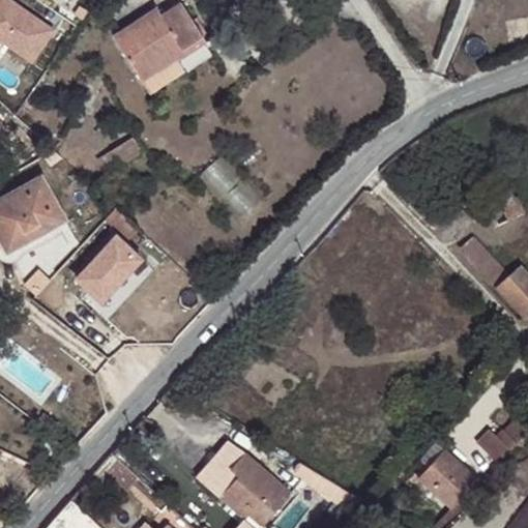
[(0,36),(28,56),(49,27),(10,0),(0,0),(0,36)]
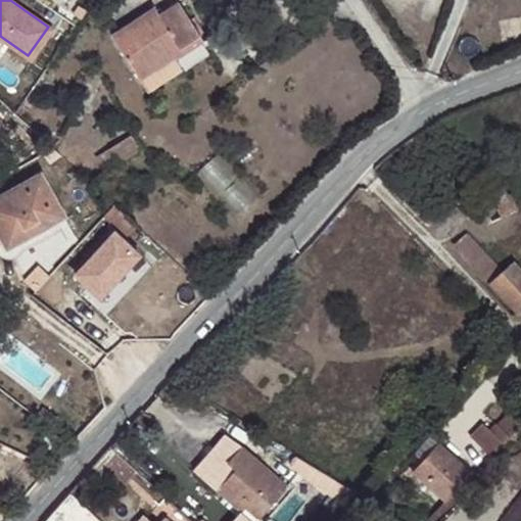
[(172,51),(198,33),(179,0),(176,0),(157,11),(152,4),(109,34),(113,39),(141,78),(175,55),(172,51)]
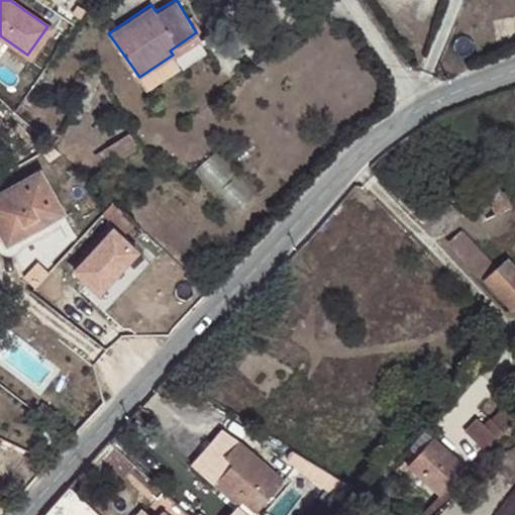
[(201,38),(196,32),(170,50),(173,55),(174,57),(201,38)]
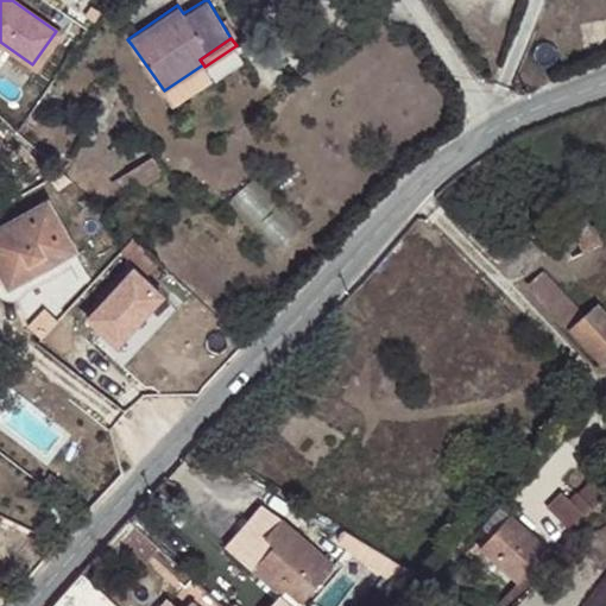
[(119,185),(130,202),(168,177),(158,161),(119,185)]
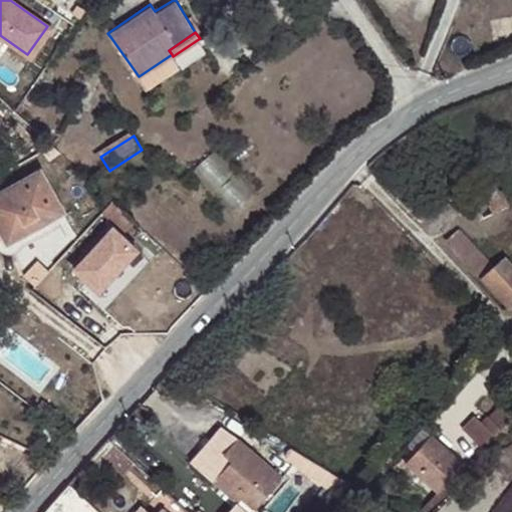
[(0,232),(3,238),(5,241),(10,243),(16,243),(68,217),(44,173),(0,197),(0,232)]
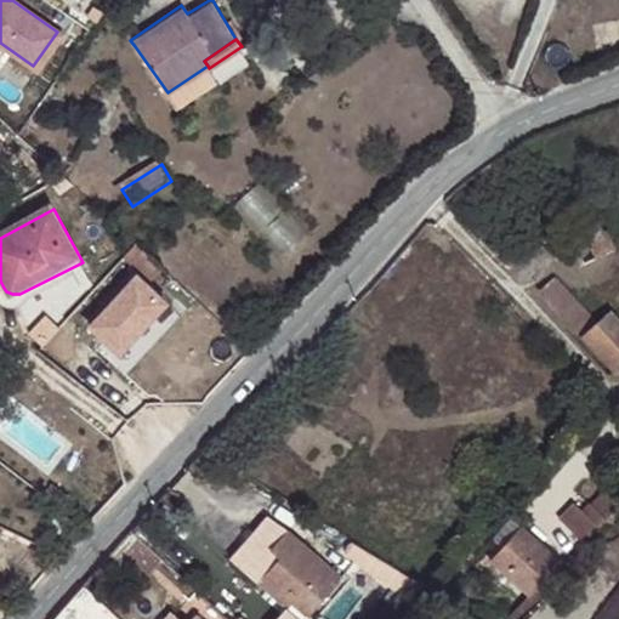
[(603,238),(598,228),(594,217),(563,234),(578,262),(613,245),(608,238),(603,238)]
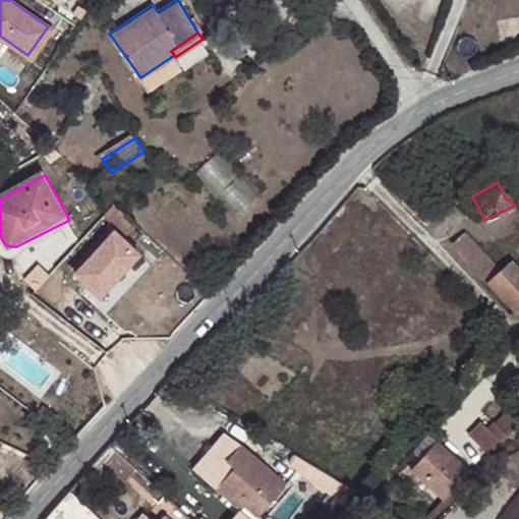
[(506,189),(502,191),(506,199),(510,199),(511,192),(506,189)]
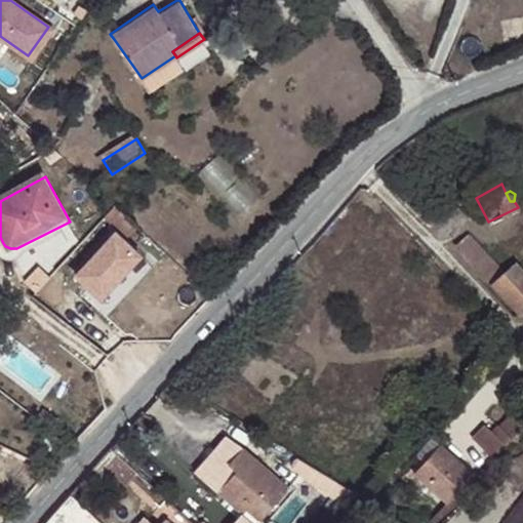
[(78,271),(103,293),(142,253),(117,229),(78,271)]
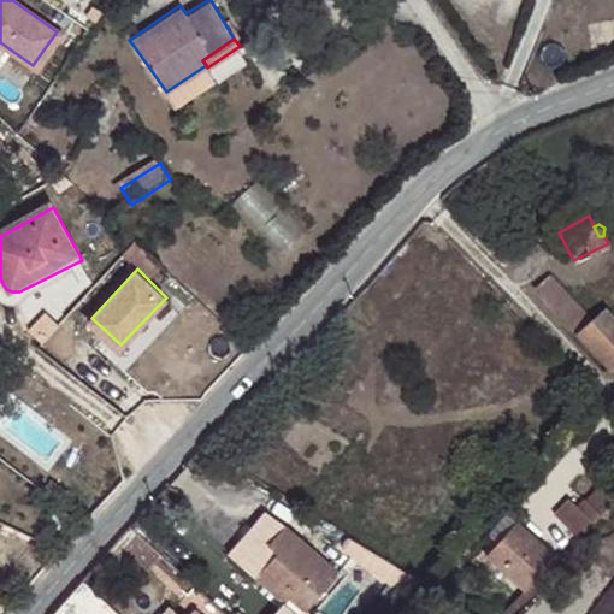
[(529,284),(573,330),(588,316),(544,269),(529,284)]
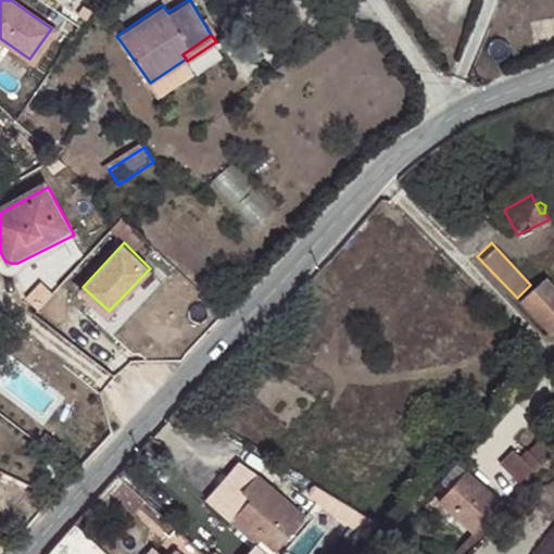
[(553,324),(553,286),(542,274),(530,285),(517,298),(546,331),(553,324)]
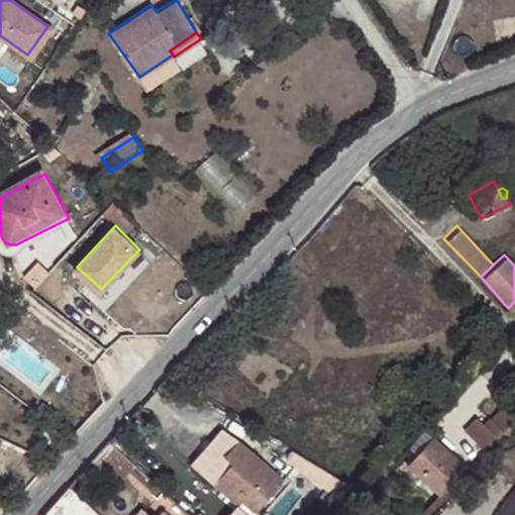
[(514,393),(487,422),(500,435),(514,420),(514,393)]
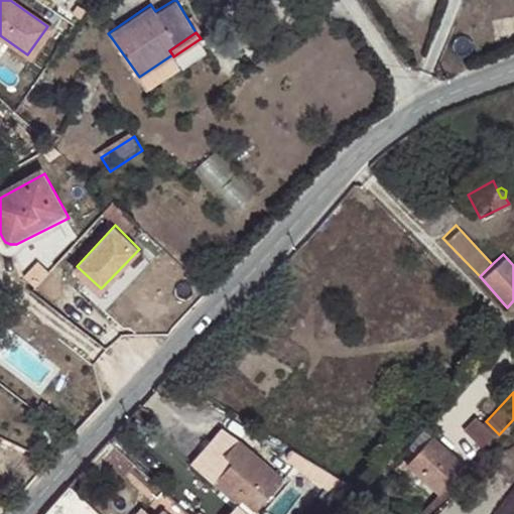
[(468,426),(490,445),(497,437),(484,425),(476,418),(468,426)]
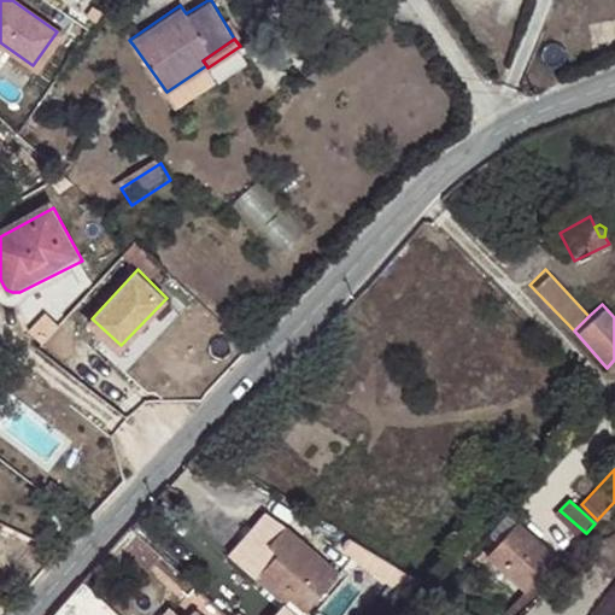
[(597,520),(581,504),(579,509),(595,523),(597,520)]
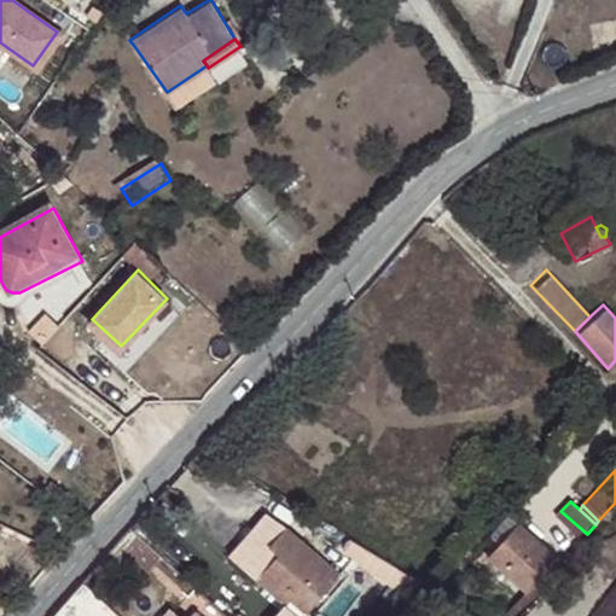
[(581,539),(587,534),(561,511),(557,517),(581,539)]
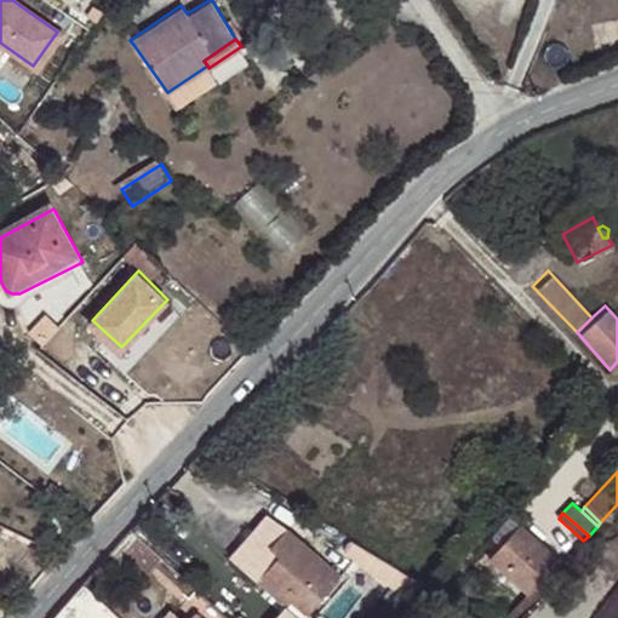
[(503,548),(520,526),(511,519),(493,539),(503,548)]
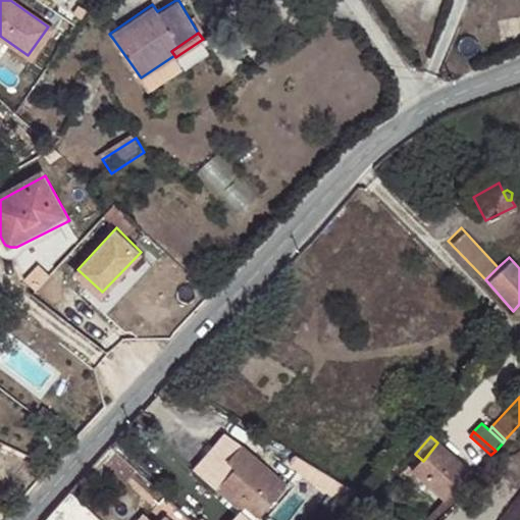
[(471,472),(437,443),(423,461),(412,473),(446,503),(471,472)]
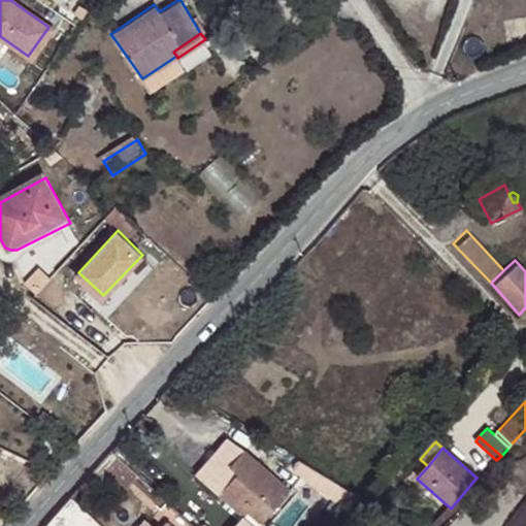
[(138,473),(110,449),(92,470),(118,494),(138,473)]
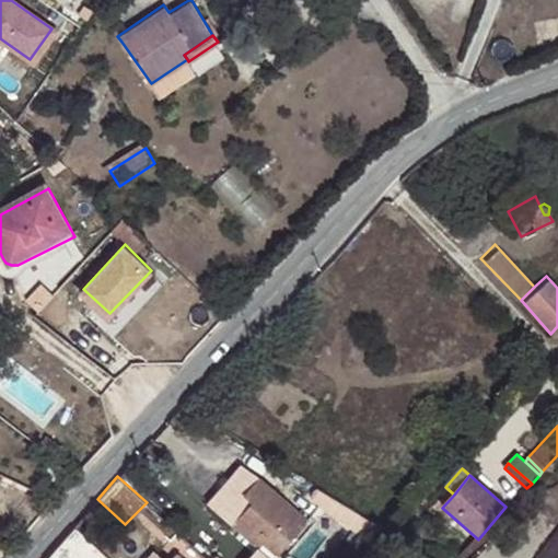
[(232,524),(255,545),(271,557),(304,518),(256,476),(242,493),(251,502),(232,524)]
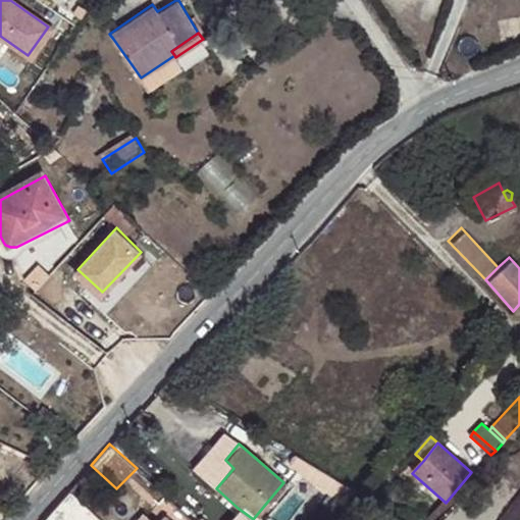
[(478,479),(471,472),(446,503),(453,508),(478,479)]
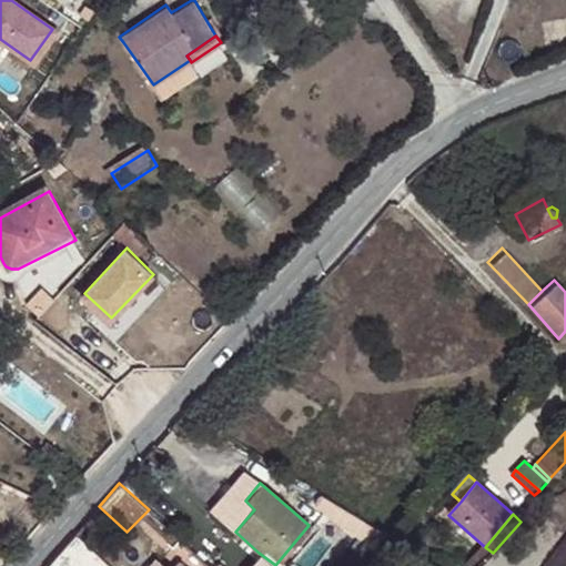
[(276,565),(275,565),(259,553),(248,565),(276,565)]
